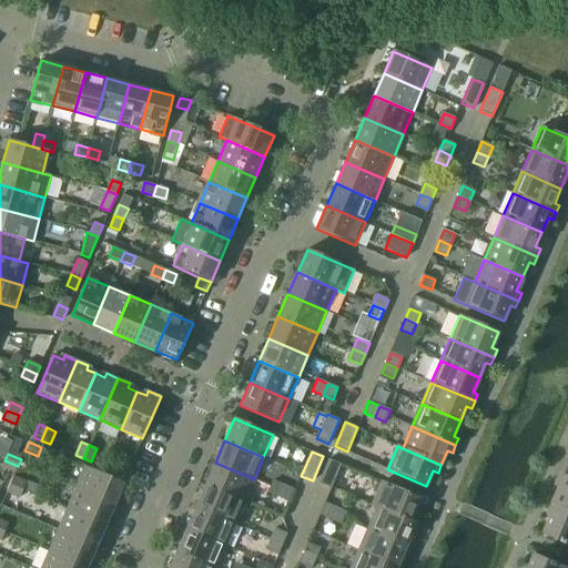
[(318,484),(331,488),(342,464),(330,459),(318,484)]
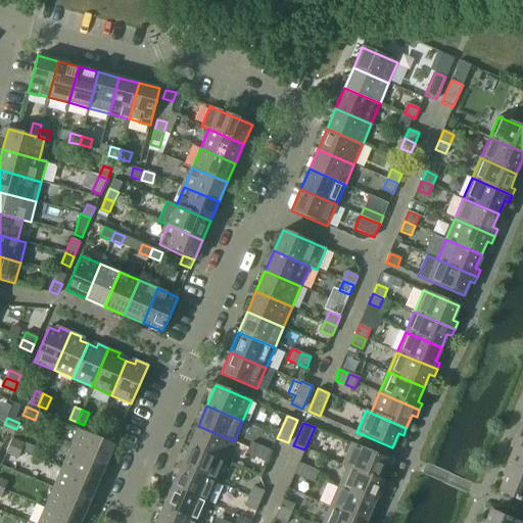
[(16,429),(4,424),(2,430),(14,435),(16,429)]
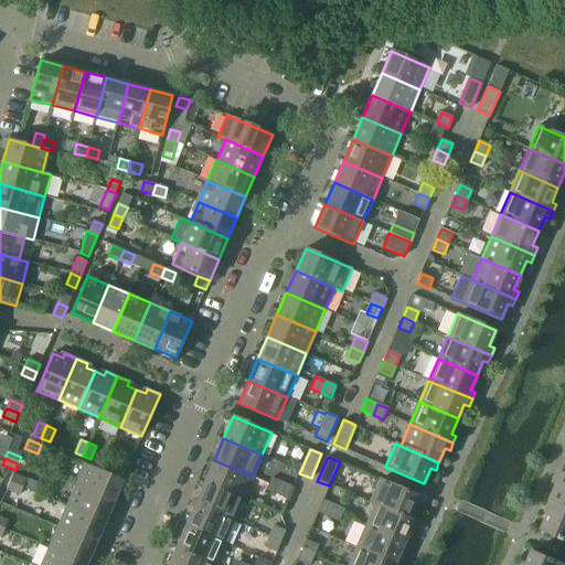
[(117,471),(125,475),(130,461),(123,458),(117,471)]
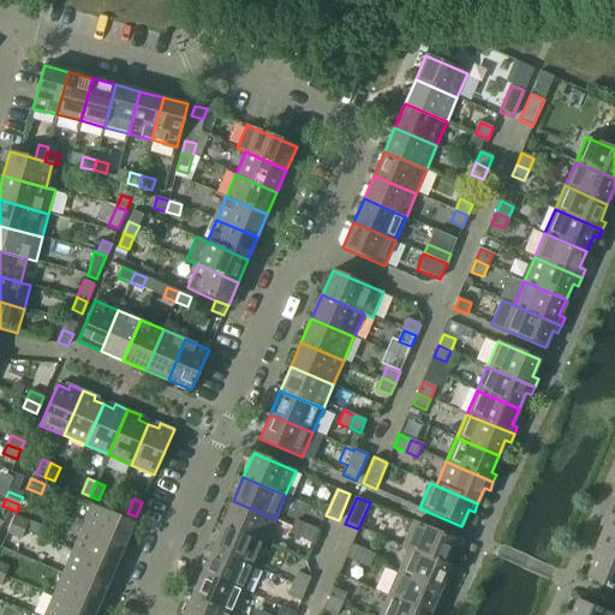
[(233,501),(222,525),(264,543),(275,519),(233,501)]
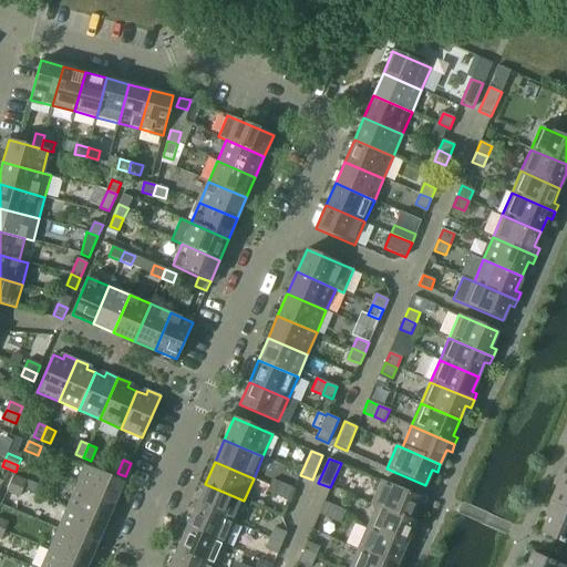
[(85,466),(76,487),(114,504),(123,482),(85,466)]
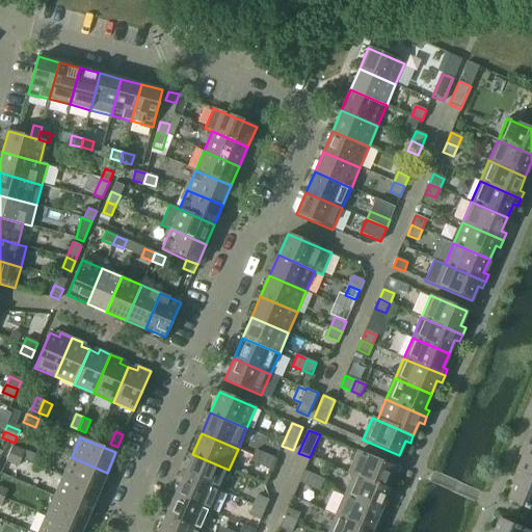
[(525,456),(519,471),(531,476),(531,445),(526,443),(524,448),(527,449),(524,455),(525,456)]
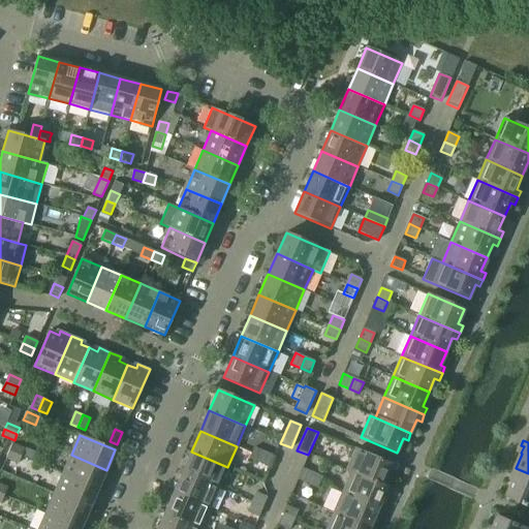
[(12,444),(9,452),(22,457),(25,449),(12,444)]
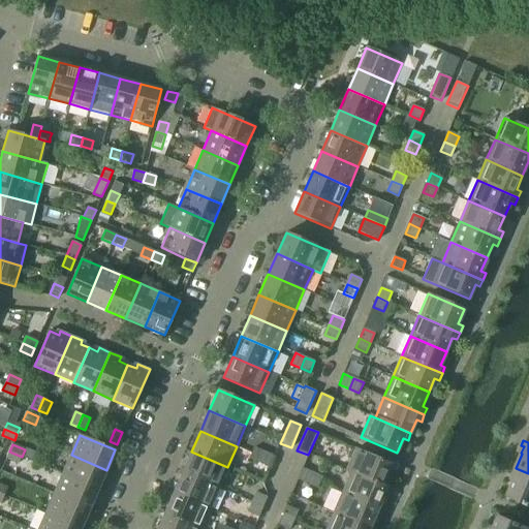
[(26,448),(23,457),(35,462),(39,454),(26,448)]
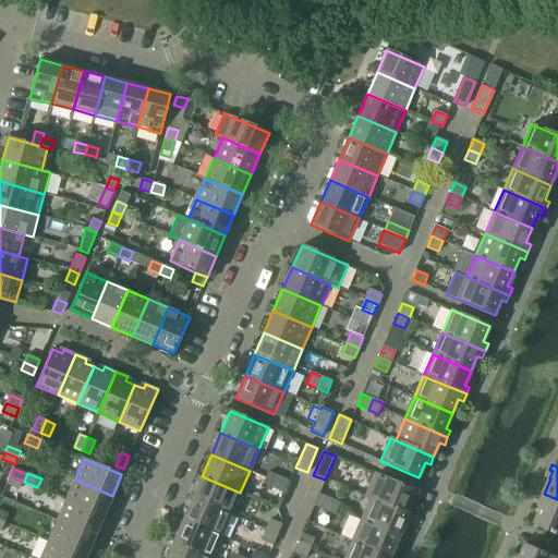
[(264,484),(274,488),(278,477),(268,473),(264,484)]
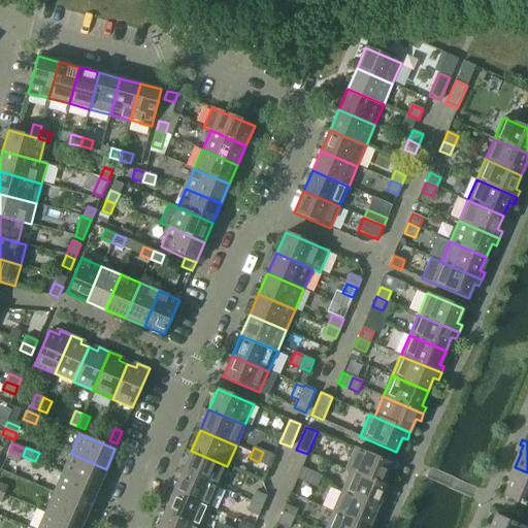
[(345,469),(351,471),(387,487),(390,480),(385,477),(391,463),(355,448),(345,469)]
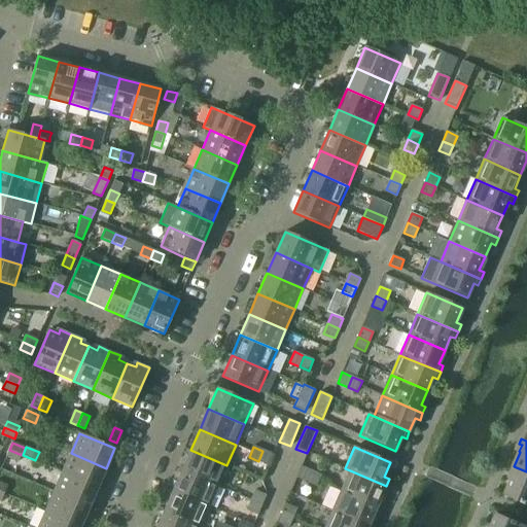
[(22,455),(9,450),(6,457),(18,462),(22,455)]
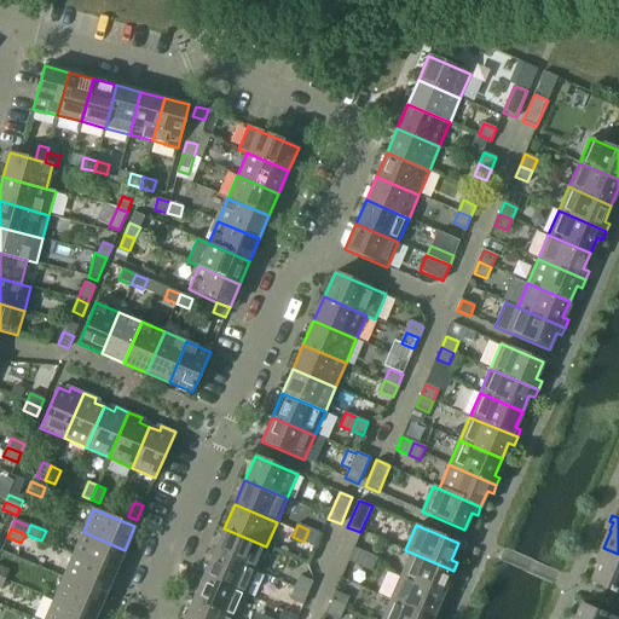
[(224,528),(214,553),(256,571),(266,547),(224,528)]
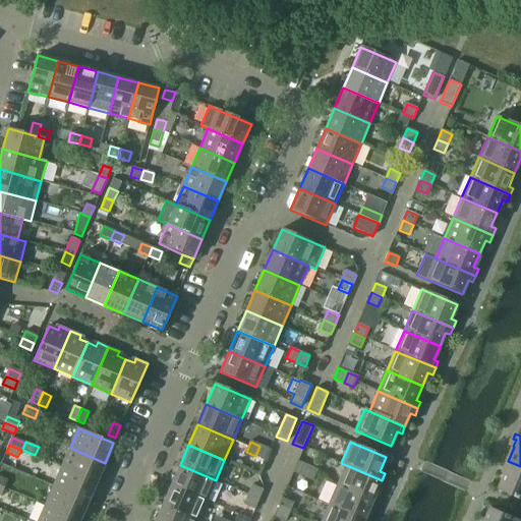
[(259,446),(255,456),(265,460),(270,450),(259,446)]
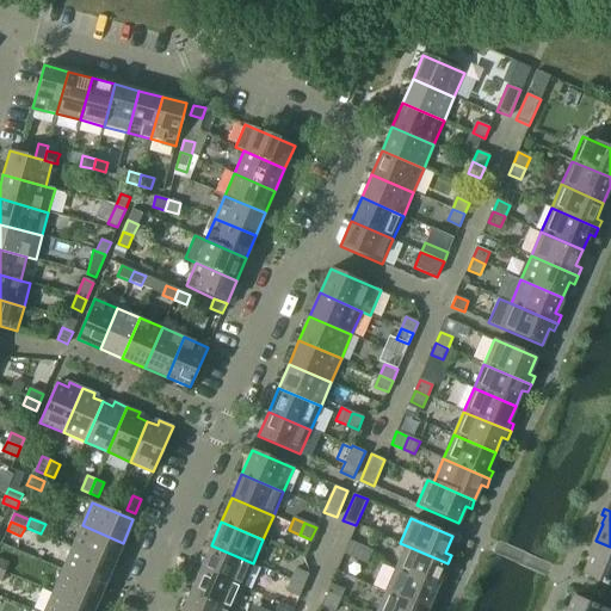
[(82,525),(73,548),(112,566),(123,543),(82,525)]
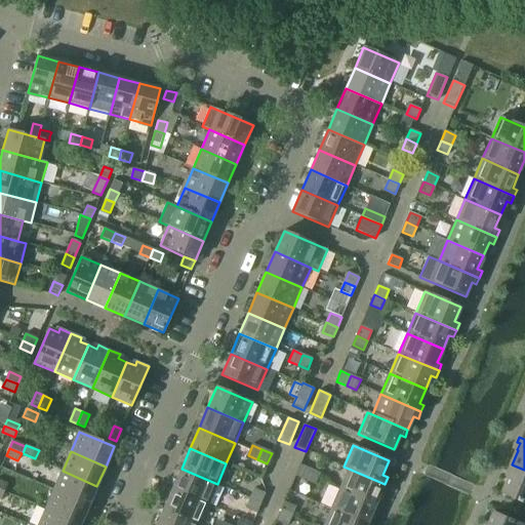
[(524,470),(512,465),(510,470),(512,471),(510,477),(511,478),(503,493),(524,501),(524,470)]
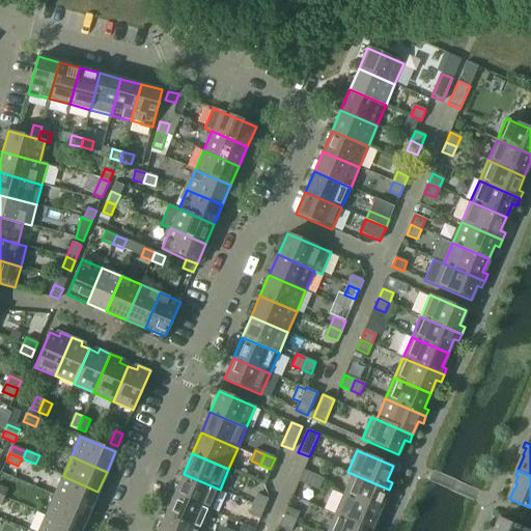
[(300,481),(309,485),(313,475),(304,471),(300,481)]
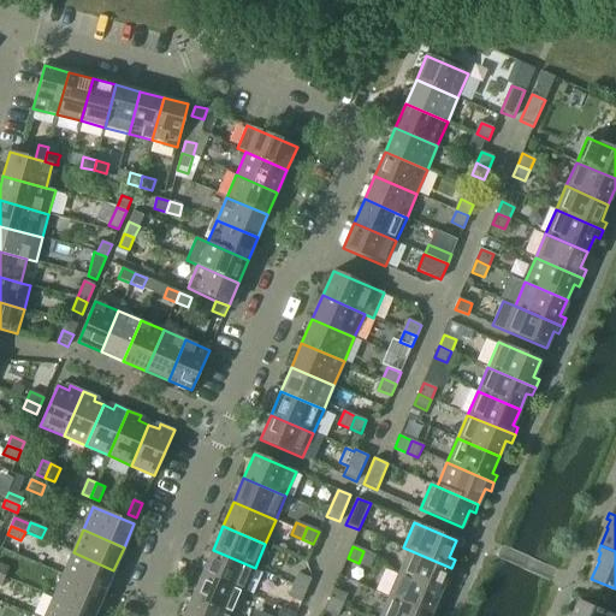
[(213,550),(202,574),(244,592),(255,568),(213,550)]
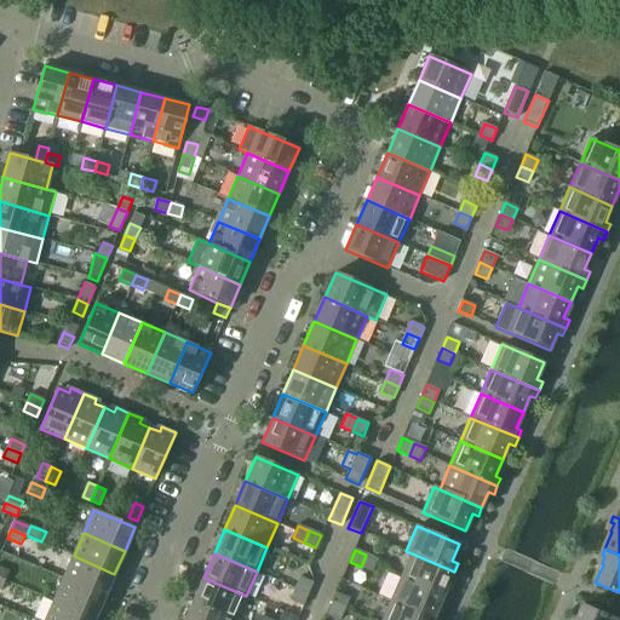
[(412,554),(401,578),(449,598),(452,590),(447,587),(454,572),(412,554)]
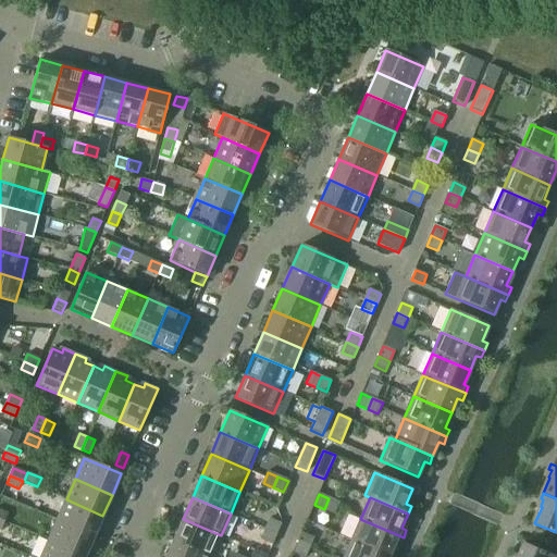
[(329,498),(324,509),(334,514),(339,503),(329,498)]
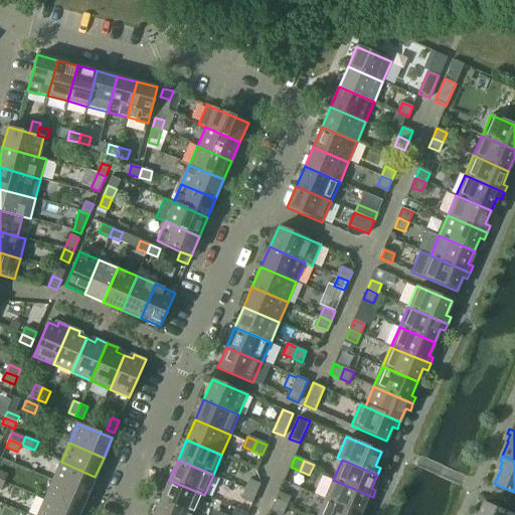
[(61,462),(52,481),(87,495),(95,477),(61,462)]
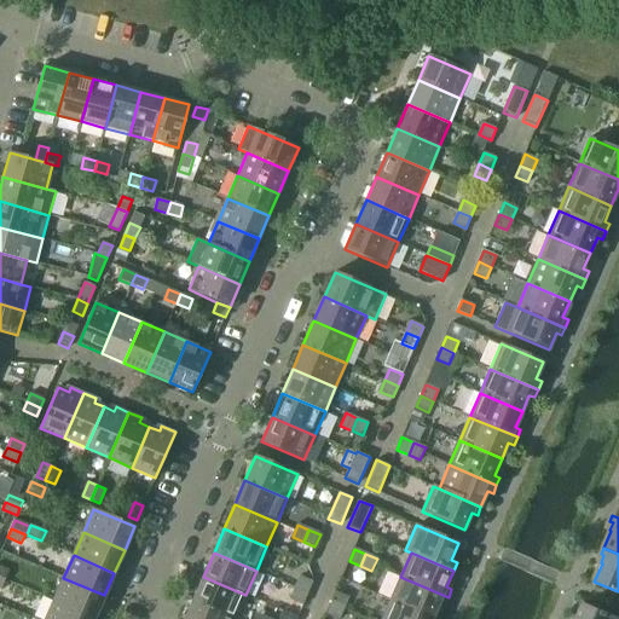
[(203,577),(194,601),(235,618),(246,595),(203,577)]
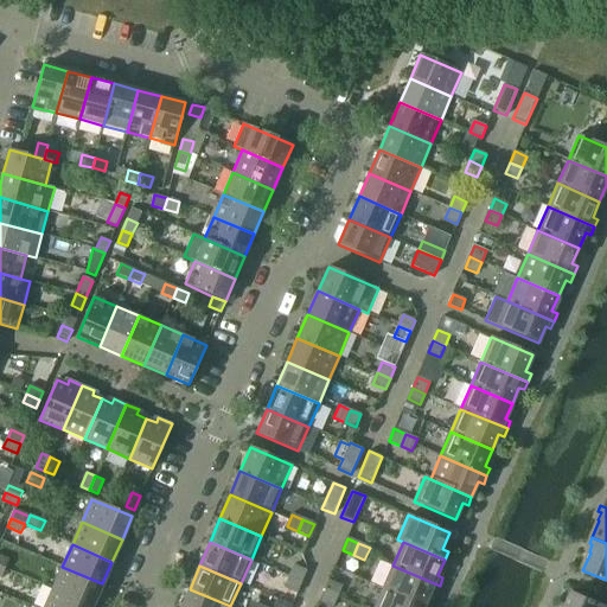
[(294,566),(289,576),(301,582),(306,570),(294,566)]
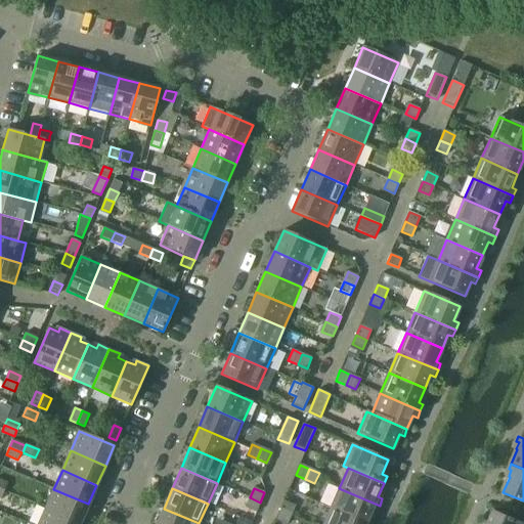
[(339,488),(331,508),(366,523),(372,510),(377,512),(380,506),(339,488)]
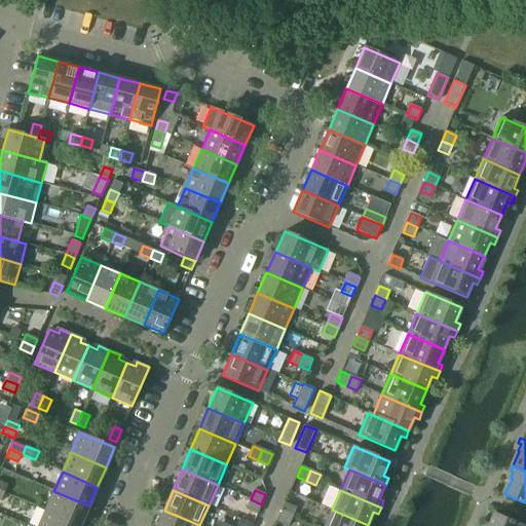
[(53,491),(45,510),(80,525),(88,505),(53,491)]
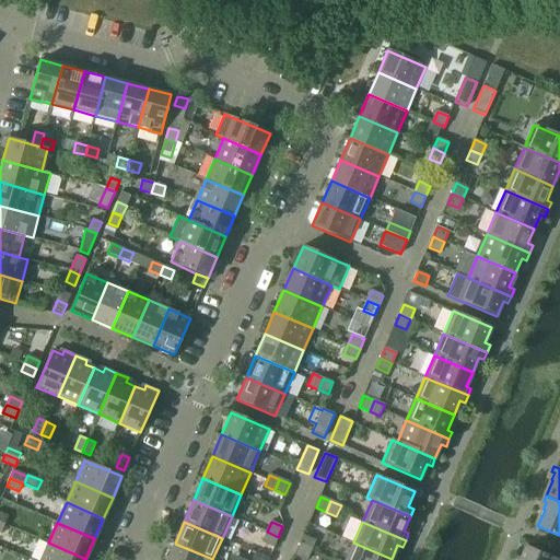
[(278,537),(267,532),(263,543),(273,547),(278,537)]
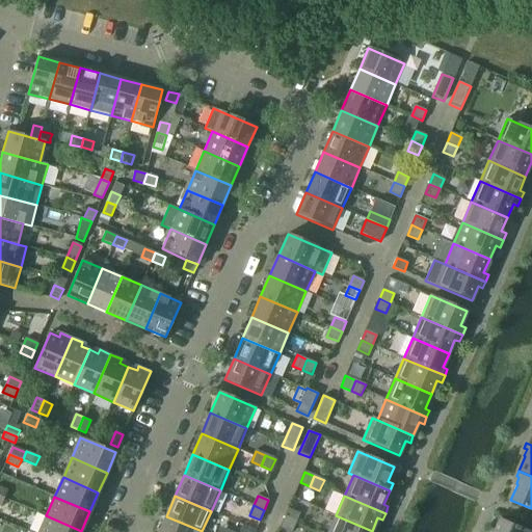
[(289,509),(285,519),(295,523),(299,513),(289,509)]
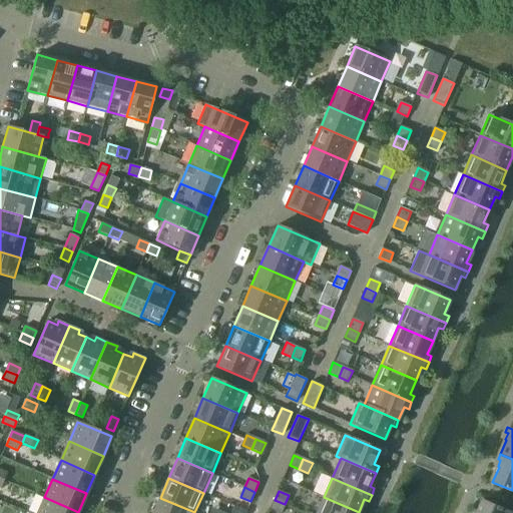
[(44,497),(37,512),(77,512),(78,512),(44,497)]
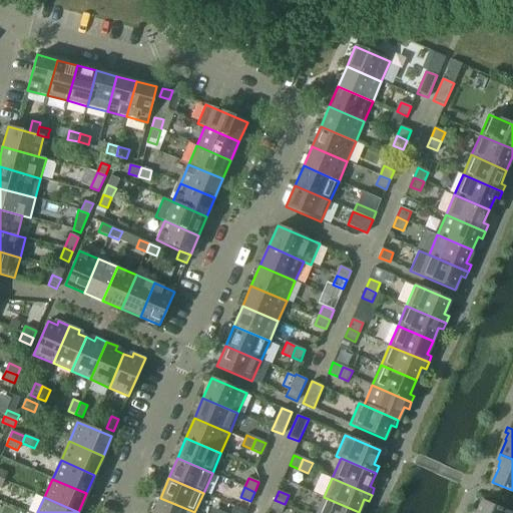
[(324,497),(316,512),(358,512),(359,512),(324,497)]
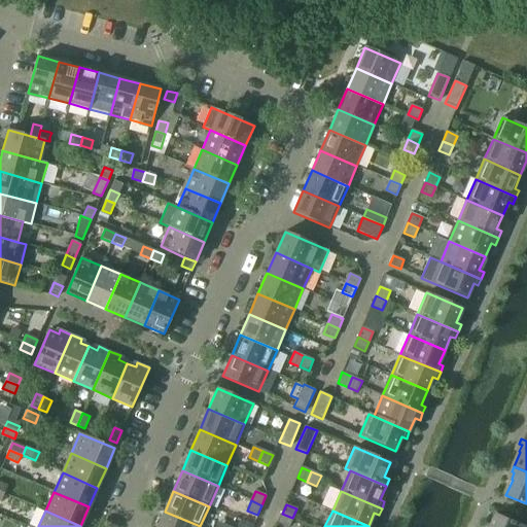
[(200,526),(165,512),(156,526),(200,526)]
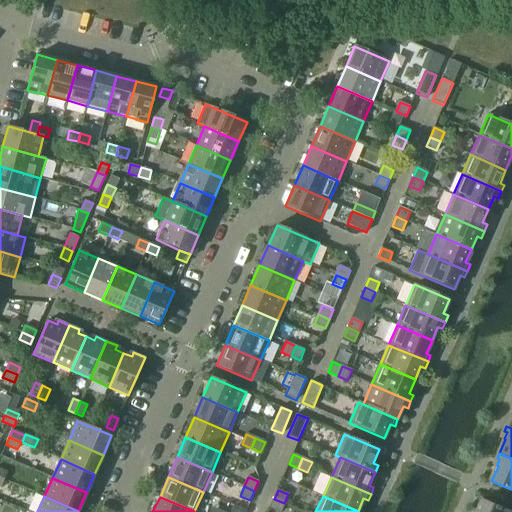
[(511,511),(511,510),(484,498),(477,511),(511,511)]
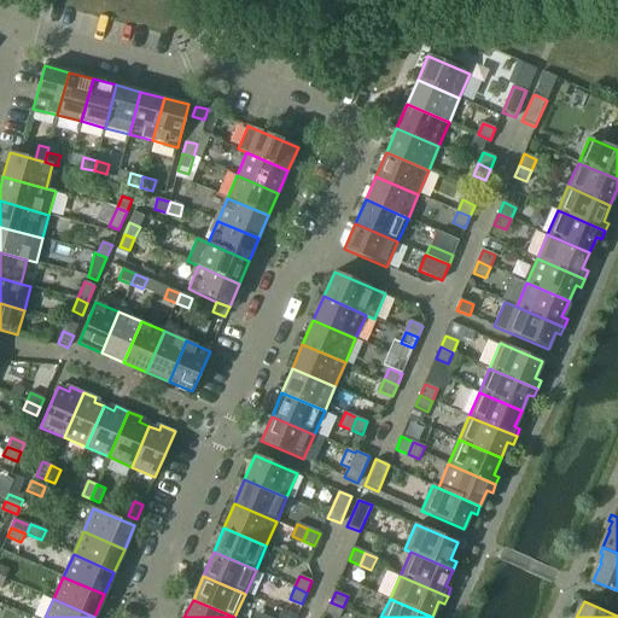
[(338,617),(343,607),(331,602),(326,613),(336,617),(338,617)]
